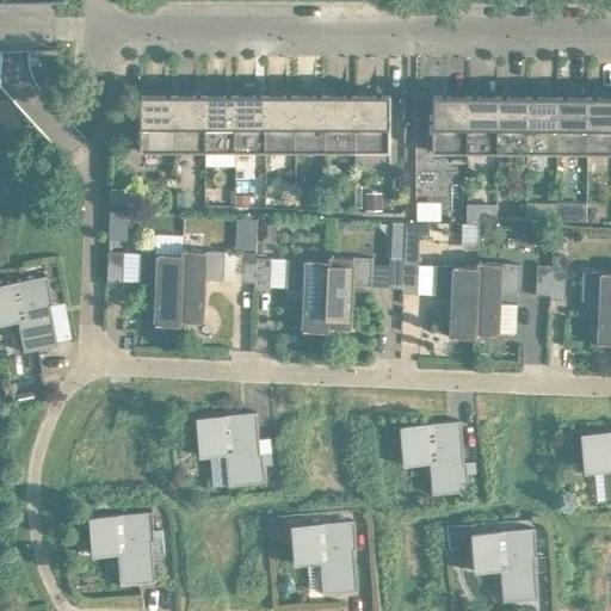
[(141,152),(176,152),(176,96),(171,96),(171,99),(166,99),(166,96),(141,96),(141,152)]
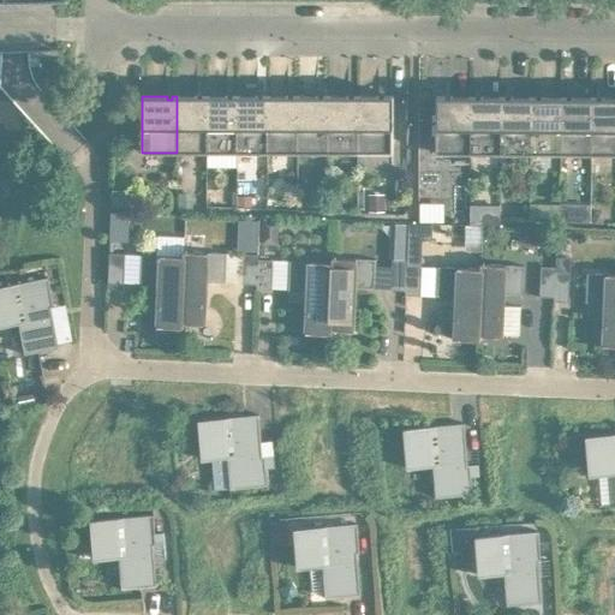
[(177,153),(207,153),(207,96),(202,96),(202,100),(197,100),(197,96),(177,96),(177,153)]
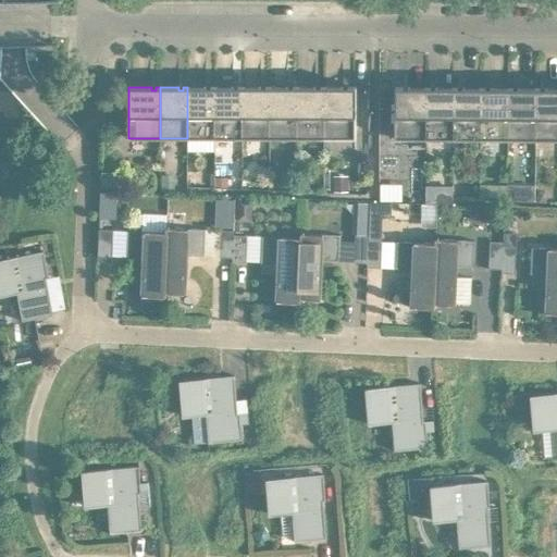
[(187,138),(214,138),(214,87),(210,87),(211,90),(206,90),(206,87),(187,87),(187,138)]
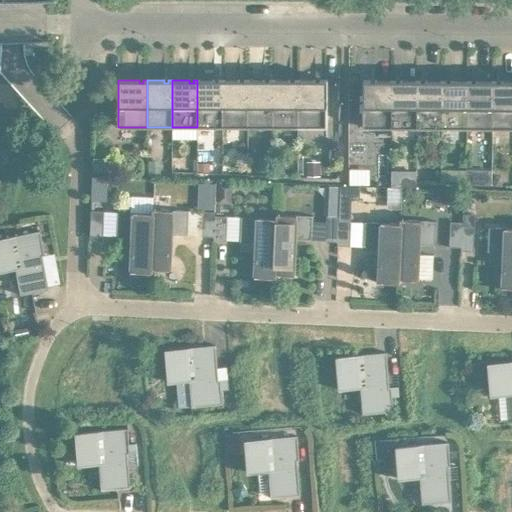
[(197,127),(222,127),(222,80),(219,80),(219,83),(215,83),(215,80),(197,80),(197,127)]
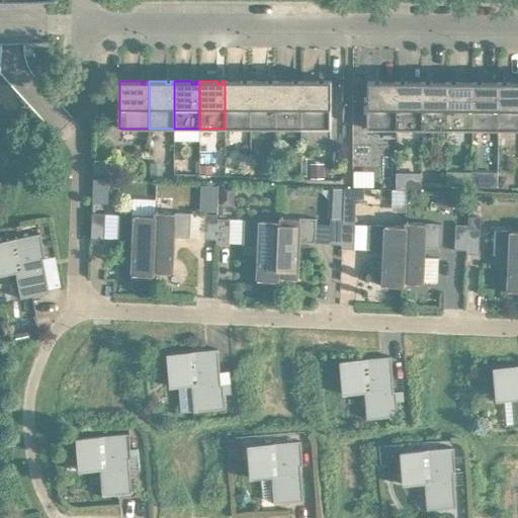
[(225,128),(250,128),(251,81),(247,81),(247,84),(243,84),(243,81),(225,81),(225,128)]
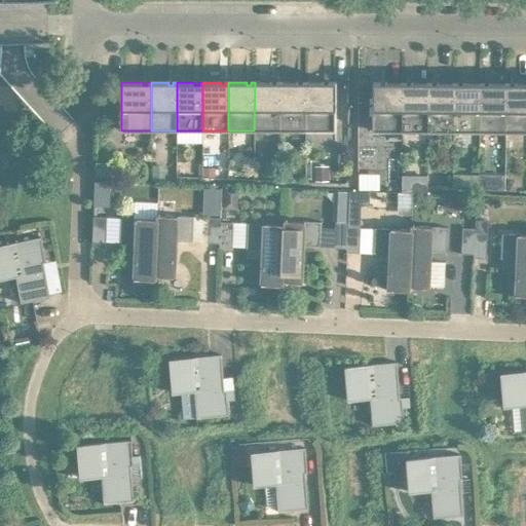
[(254,130),(280,130),(280,82),(276,82),(276,85),(272,85),(272,82),(255,82),(254,130)]
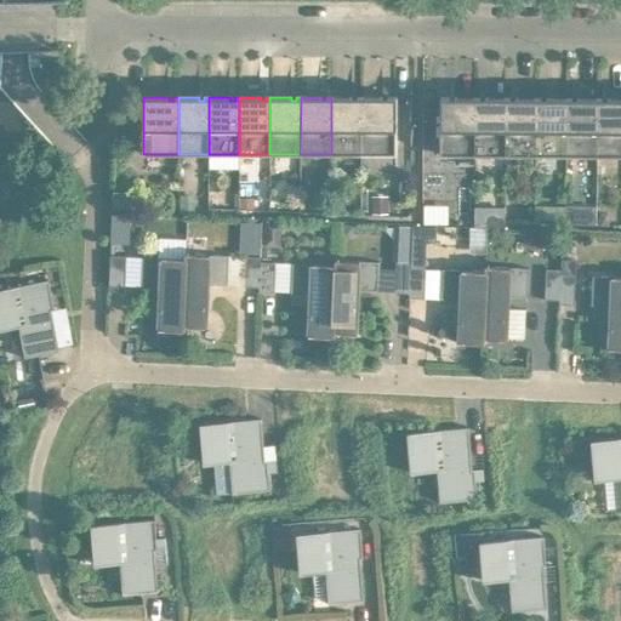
[(331,154),(362,154),(362,97),(357,97),(357,101),(352,101),(352,97),(331,97),(331,154)]
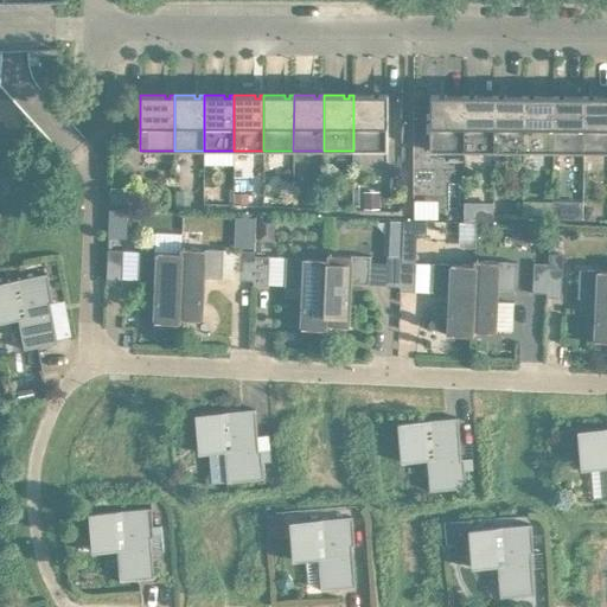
[(353,95),(353,151),(388,151),(388,95),(379,95),(379,98),(374,98),(374,95),(353,95)]
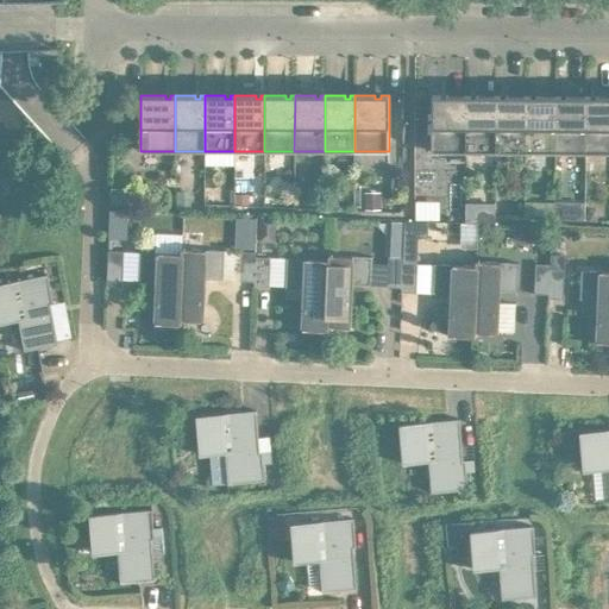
[(432,152),(465,152),(466,95),(446,95),(446,100),(440,100),(440,95),(432,95),(432,152)]
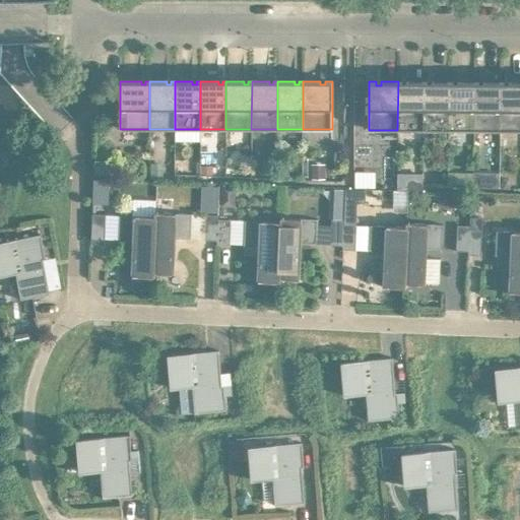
[(397,130),(424,130),(424,82),(406,81),(406,85),(402,85),(402,81),(398,81),(397,130)]
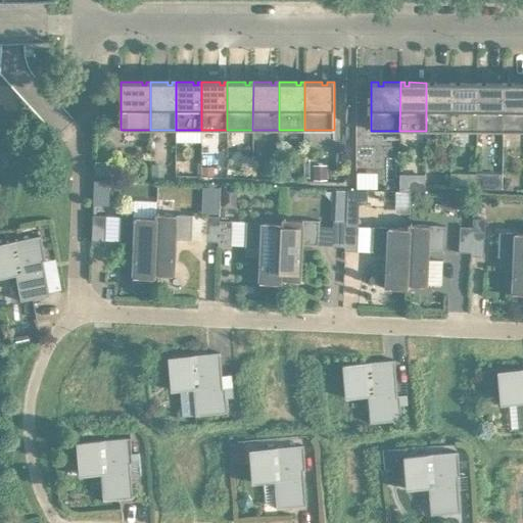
[(426,131),(452,131),(452,83),(434,83),(434,86),(430,86),(430,83),(426,83),(426,131)]
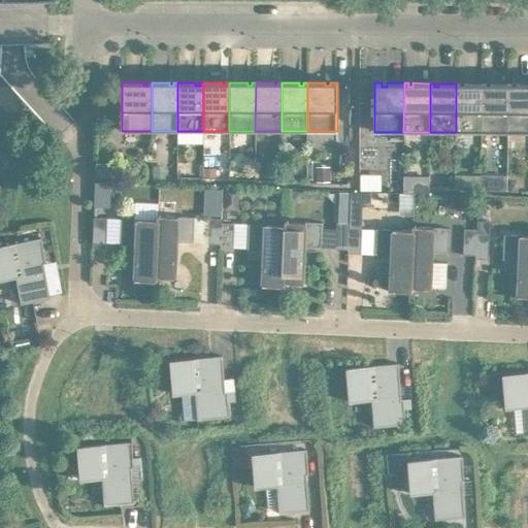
[(456,132),(482,133),(482,84),(464,84),(464,87),(460,87),(460,84),(456,84),(456,132)]
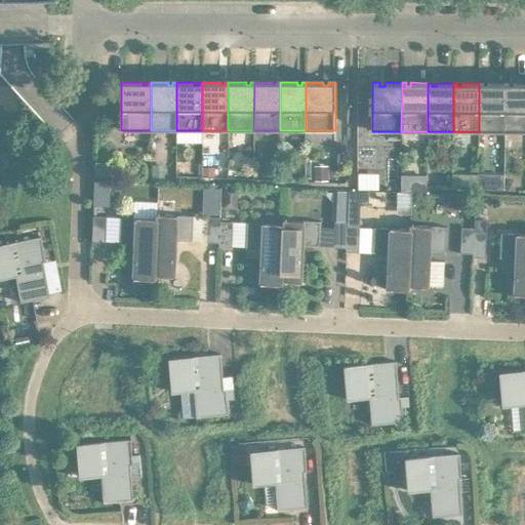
[(479,132),(505,132),(506,83),(487,83),(487,87),(483,87),(483,83),(479,83),(479,132)]
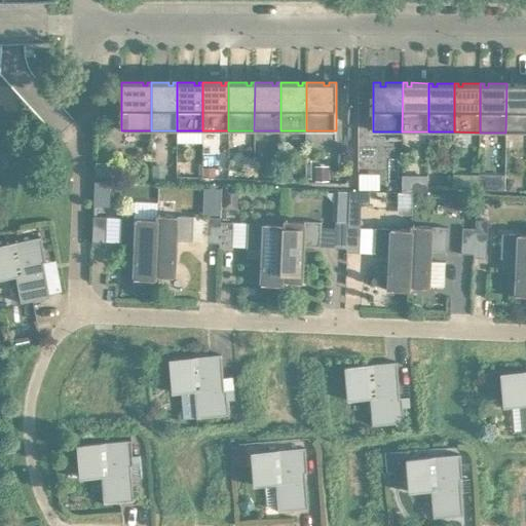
[(505,133),(525,132),(525,83),(514,83),(514,87),(510,87),(510,83),(506,83),(505,133)]
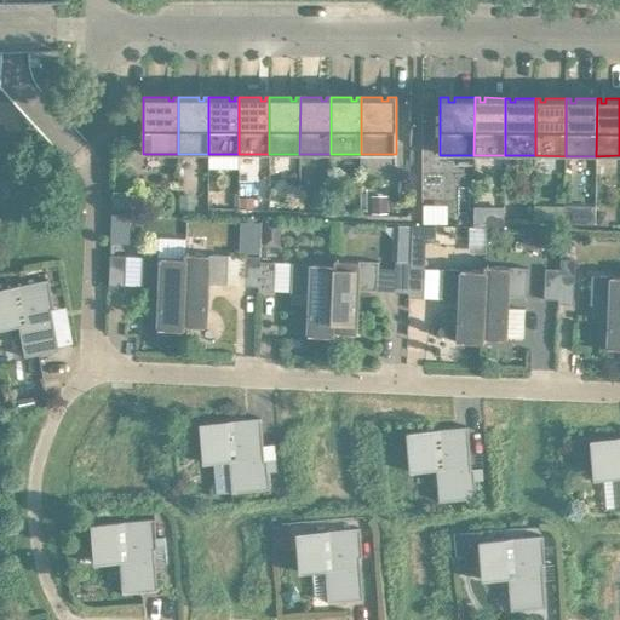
[(114,193),(113,210),(128,210),(128,193),(114,193)]
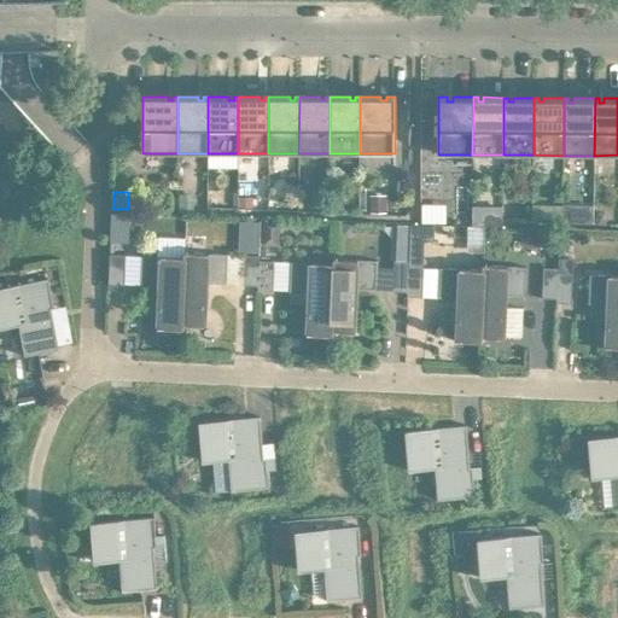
[(179,193),(179,213),(193,213),(193,193),(179,193)]
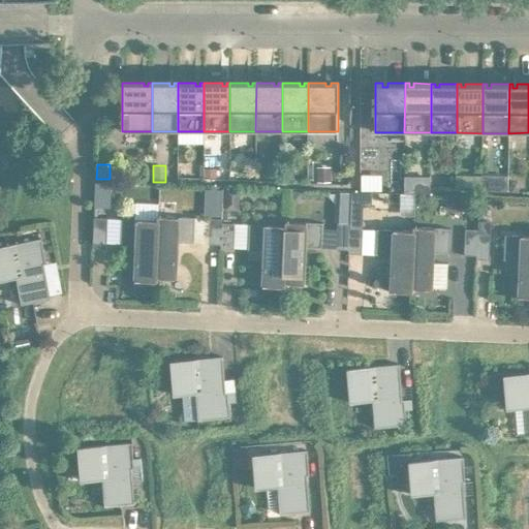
[(293,166),(282,166),(282,180),(293,180),(293,166)]
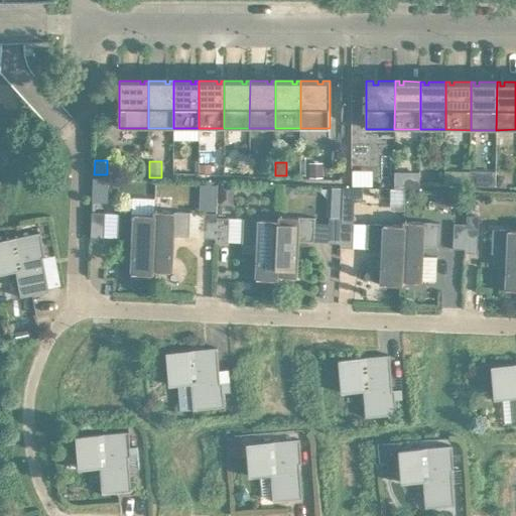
[(200,164),(200,173),(211,173),(211,164),(200,164)]
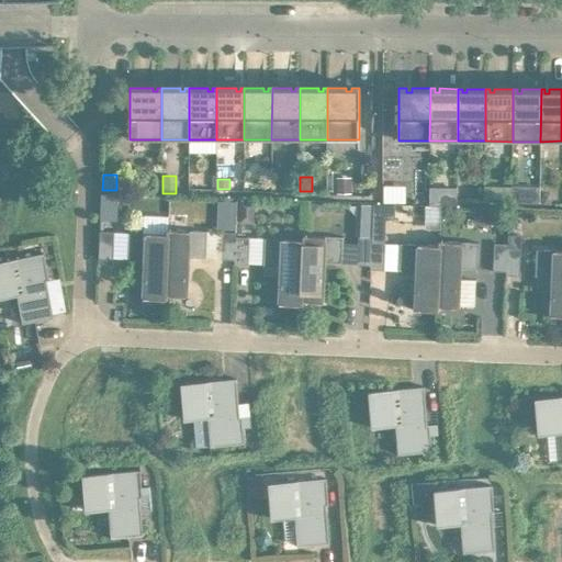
[(337,181),(337,192),(351,193),(351,181),(337,181)]
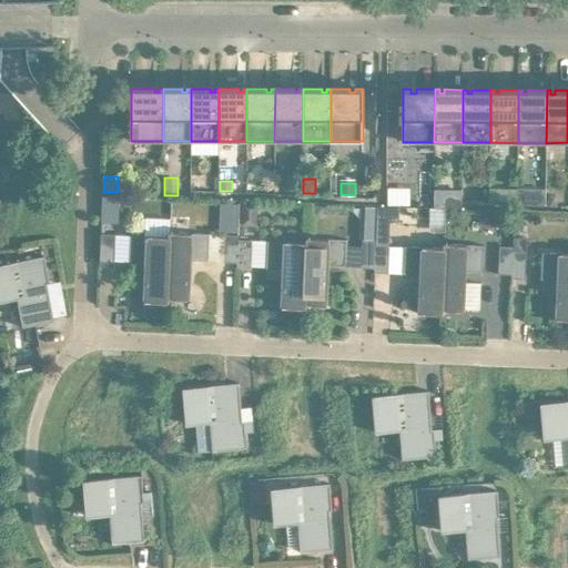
[(517,186),(517,204),(544,205),(545,188),(517,186)]
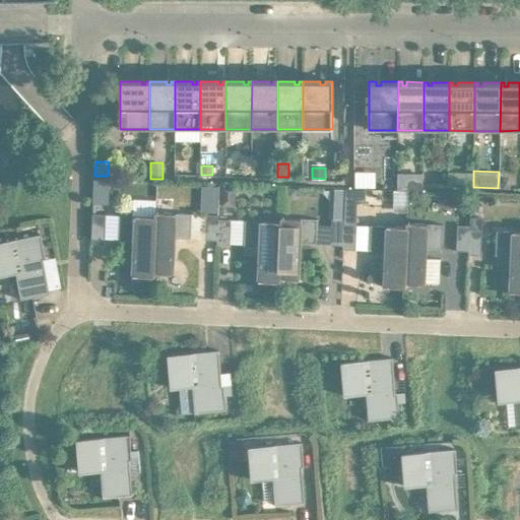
[(94,179),(93,204),(108,204),(109,180),(94,179)]
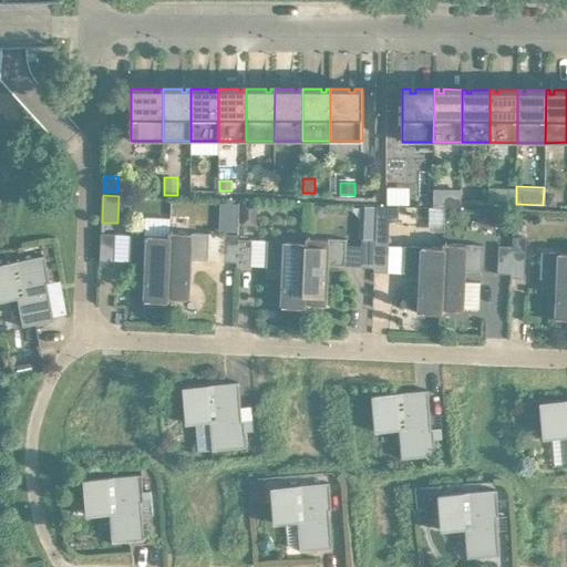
[(548,195),(545,199),(548,205),(554,206),(558,200),(555,195),(548,195)]
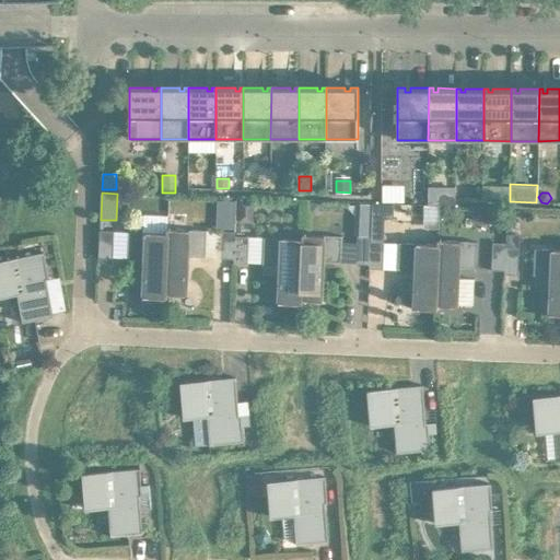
[(238,199),(237,220),(246,221),(251,217),(252,200),(238,199)]
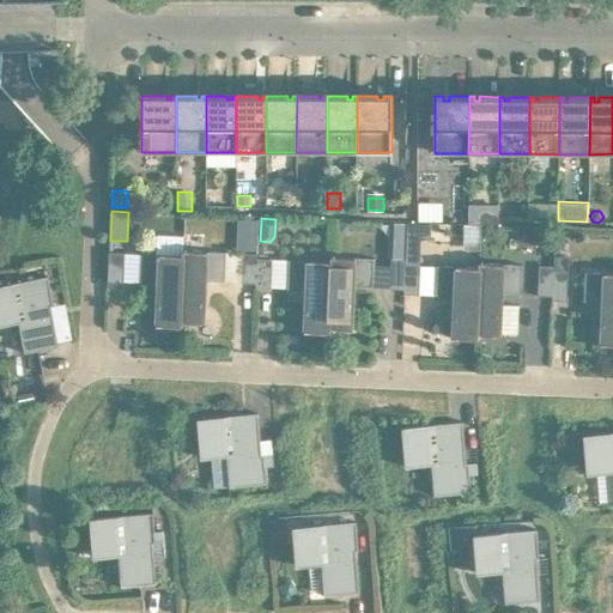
[(339,222),(339,235),(345,235),(351,230),(351,223),(339,222)]
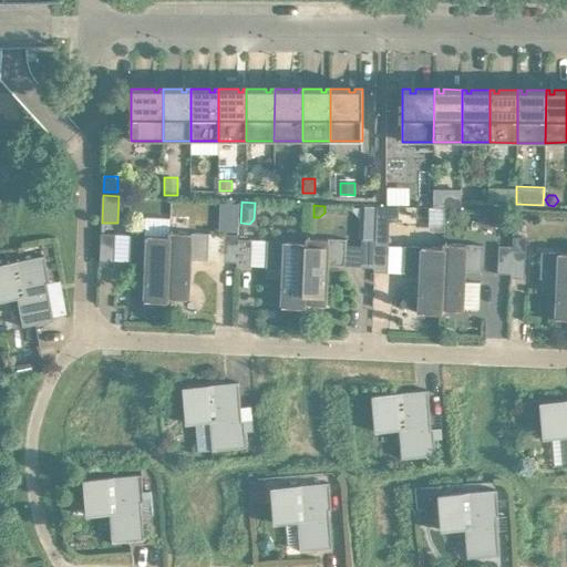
[(360,226),(360,238),(373,239),(374,227),(360,226)]
